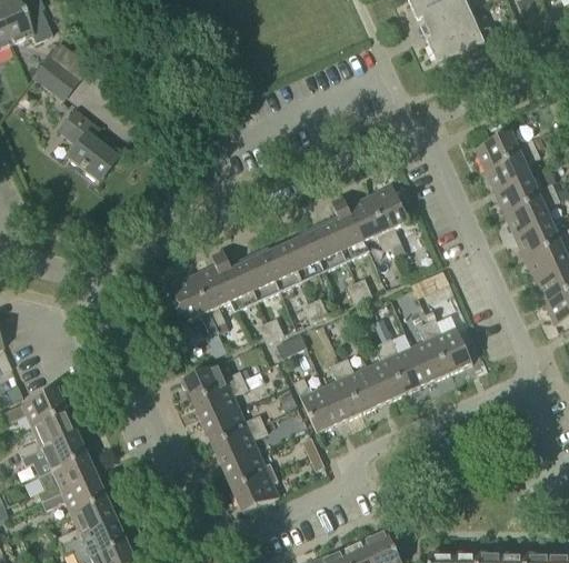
[(0,0),(0,23),(9,44),(31,34),(35,42),(47,37),(51,34),(40,9),(42,8),(39,0),(26,0),(23,1),(27,8),(21,10),(16,0),(0,0)]
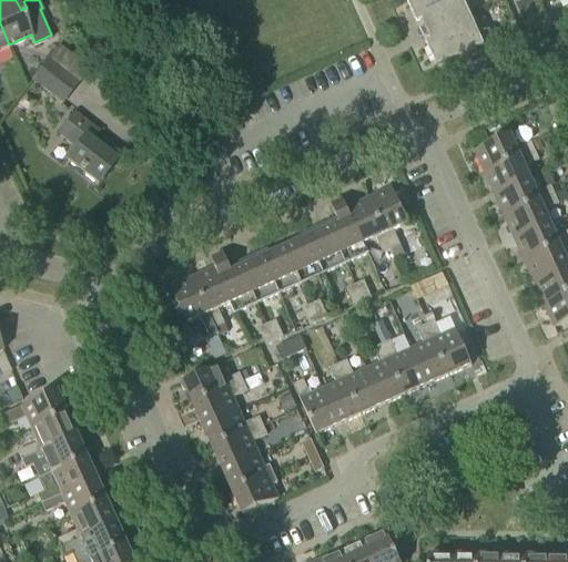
[(407,0),(417,20),(435,11),(437,17),(419,24),(422,29),(439,21),(469,8),(466,0),(407,0)]
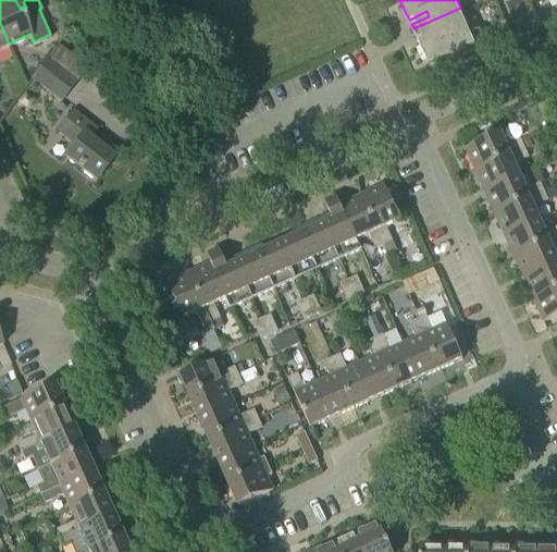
[(506,0),(514,15),(528,8),(524,0),(506,0)]
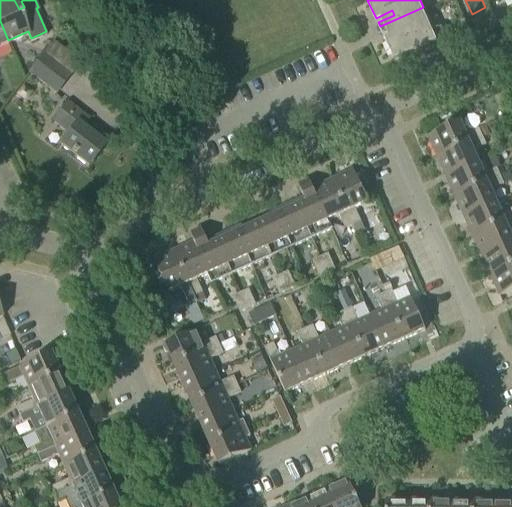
[(396,19),(380,26),(382,32),(398,25),(400,28),(383,35),(393,57),(416,47),(446,34),(441,23),(431,27),(423,7),(396,19)]
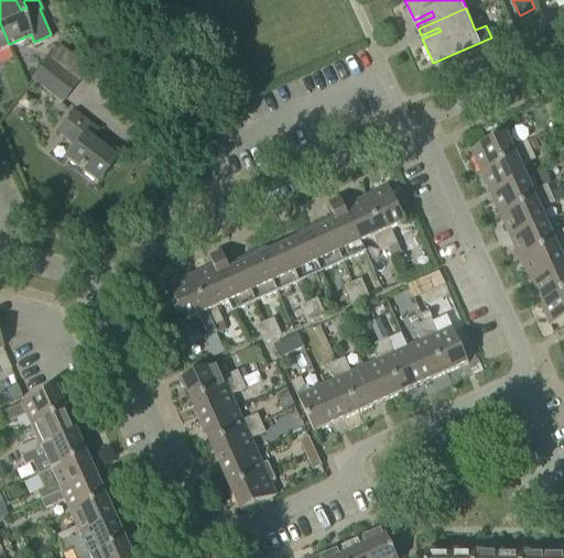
[(0,47),(9,44),(0,23),(0,47)]
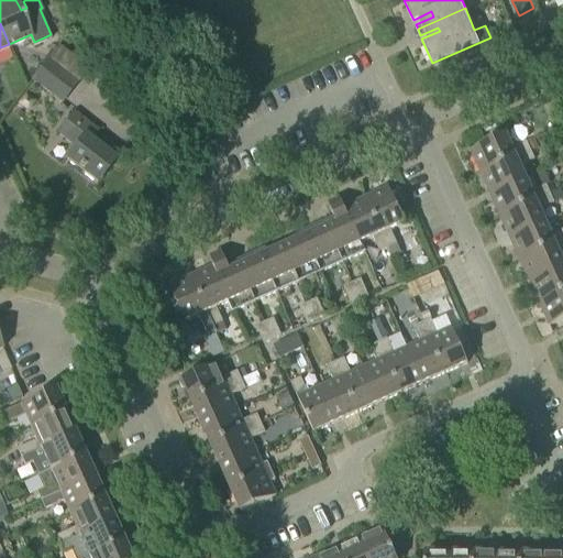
[(507,42),(520,36),(514,23),(500,29),(507,42)]
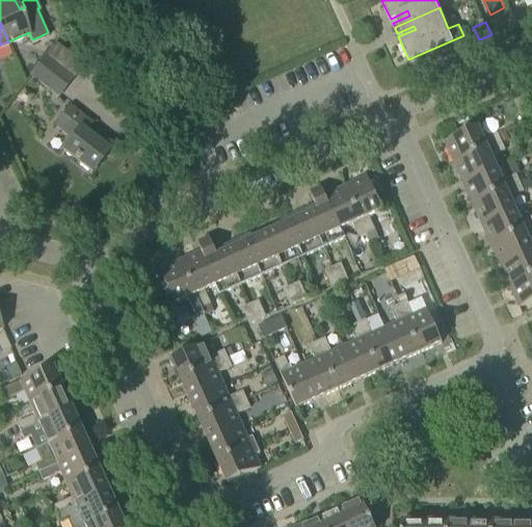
[(470,32),(463,35),(468,45),(474,43),(470,32)]
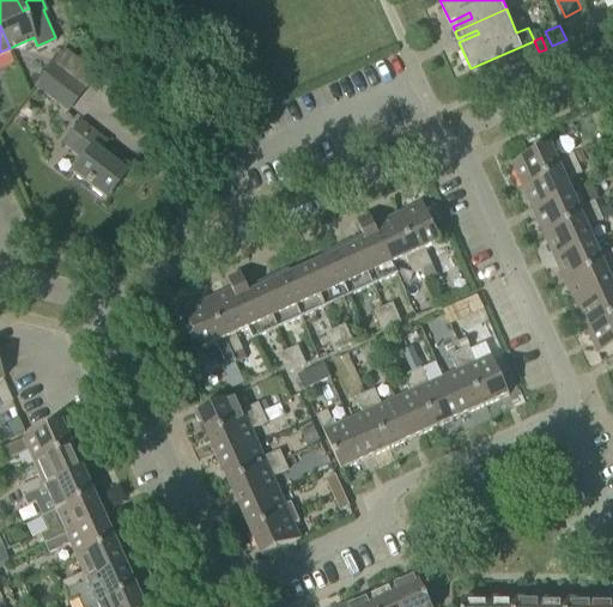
[(534,41),(498,56),(503,67),(539,52),(534,41)]
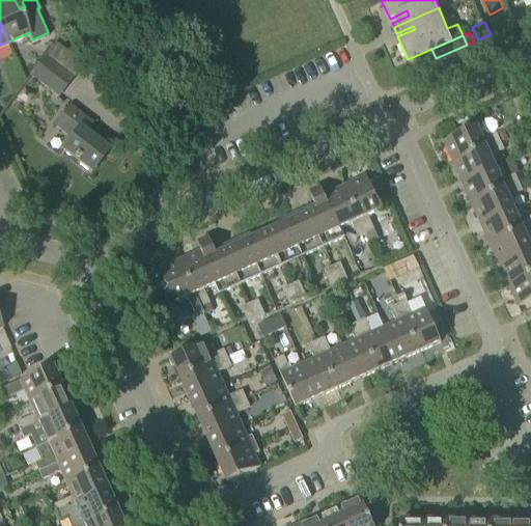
[(29,73),(57,94),(74,74),(45,52),(29,73)]
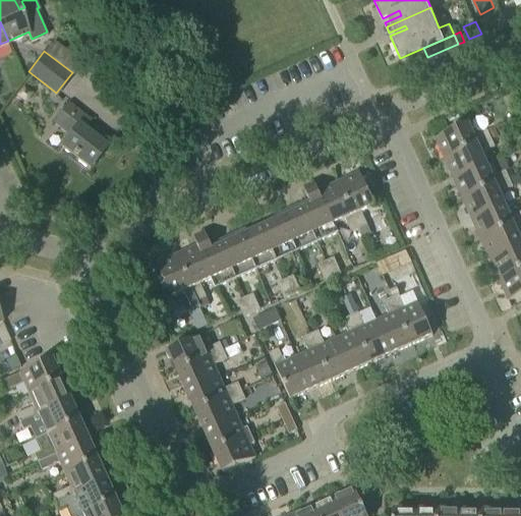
[(23,83),(15,94),(25,101),(33,91),(23,83)]
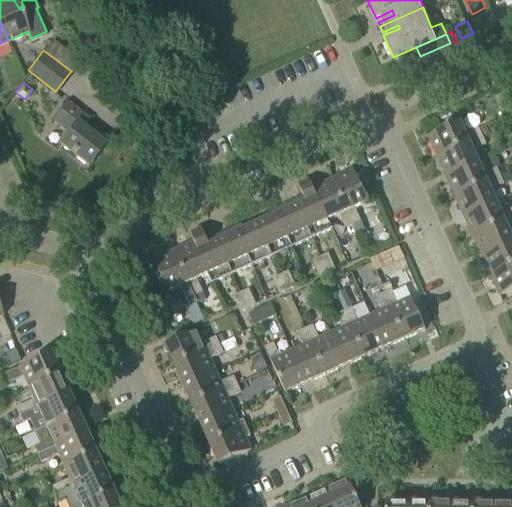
[(87,162),(103,141),(80,123),(86,115),(66,99),(52,117),(67,128),(58,140),(87,162)]
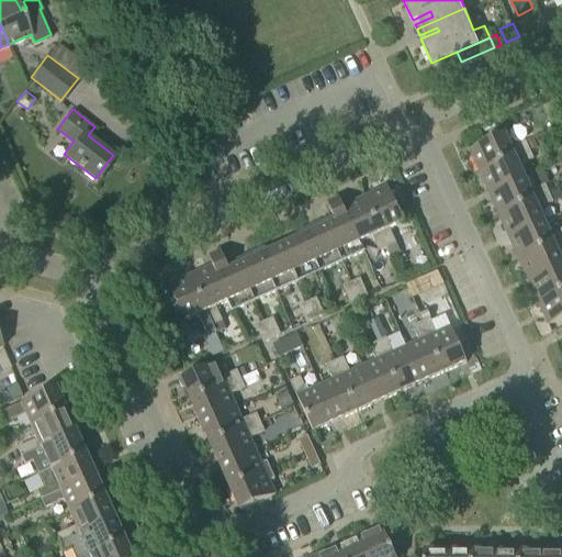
[(479,168),(529,145),(525,136),(510,143),(504,129),(469,145),(479,168)]
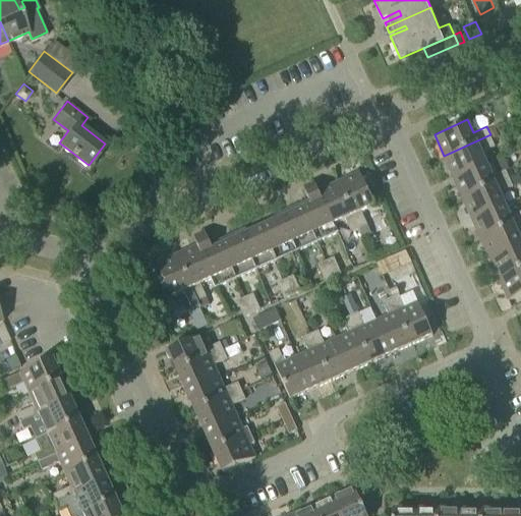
[(495,142),(490,134),(444,156),(453,175),(486,161),(480,149),(495,142)]
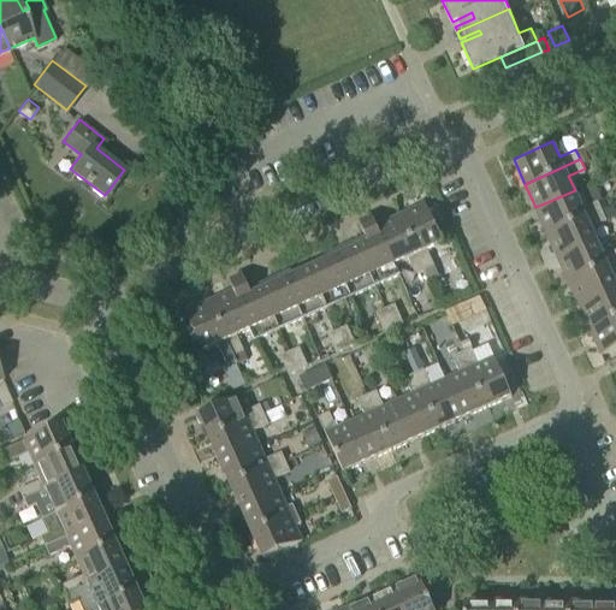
[(575,190),(535,207),(546,231),(602,207),(597,197),(581,205),(575,190)]
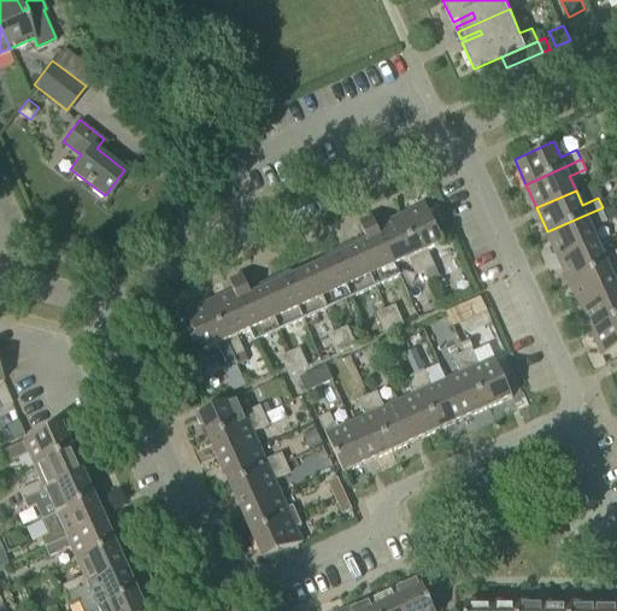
[(424,200),(400,211),(425,266),(434,263),(427,246),(442,240),(424,200)]
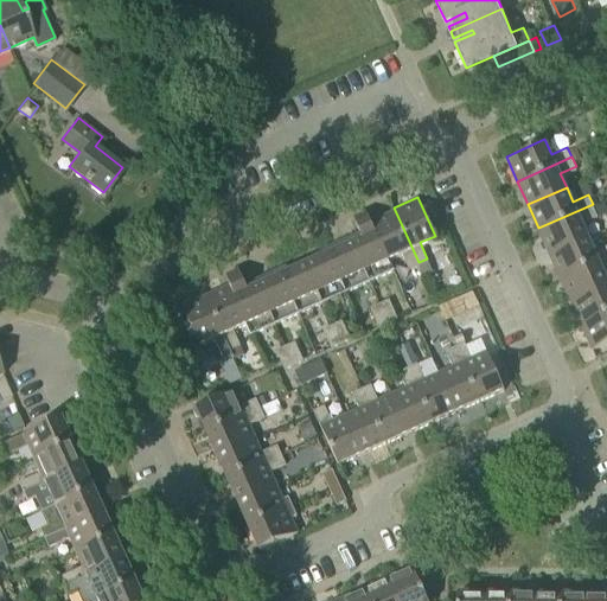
[(593,204),(538,228),(549,251),(588,234),(581,221),(596,213),(593,204)]
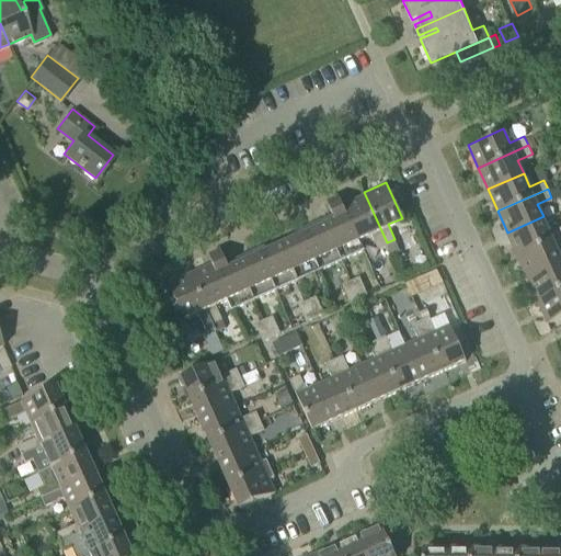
[(377,247),(387,242),(364,192),(343,202),(359,237),(370,233),(377,247)]
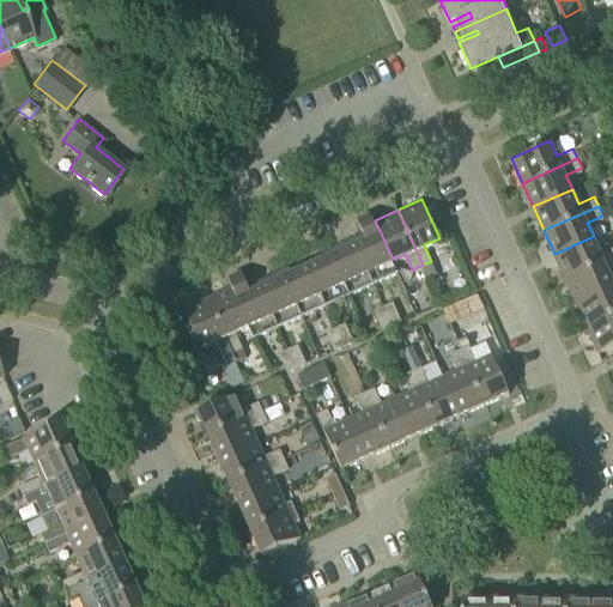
[(365,237),(356,242),(372,280),(396,269),(393,259),(375,220),(374,222),(369,212),(356,218),(365,237)]
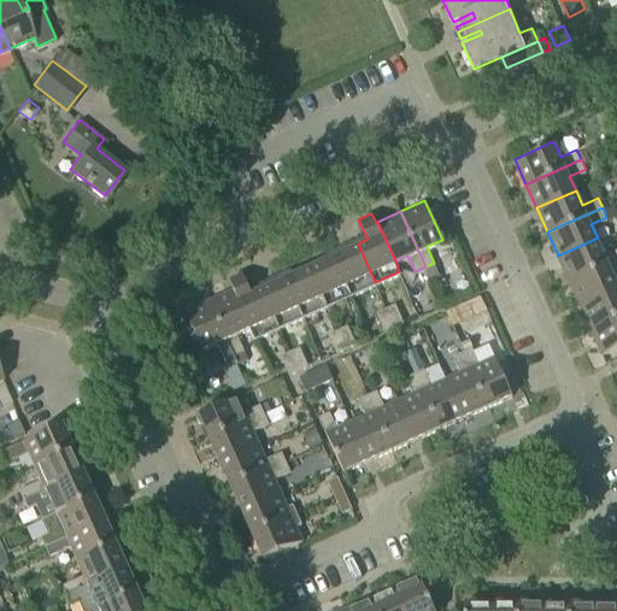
[(598,238),(558,256),(569,280),(616,257),(616,246),(604,252),(598,238)]
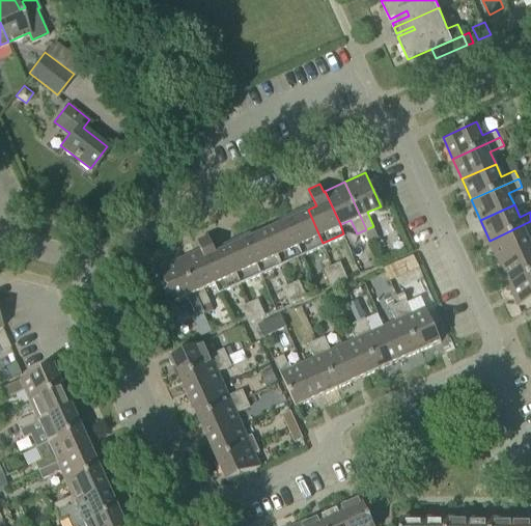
[(308,210),(286,219),(302,252),(323,243),(308,210)]
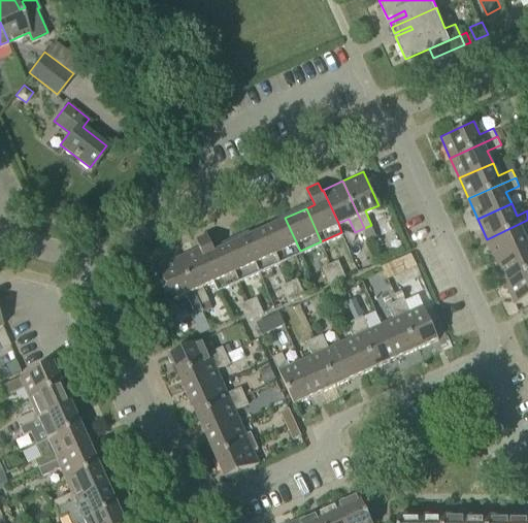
[(300,251),(285,218),(264,227),(279,261),(300,251)]
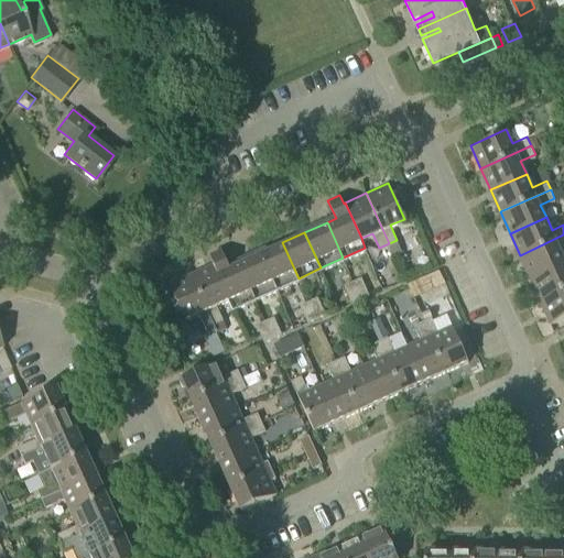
[(563,245),(563,234),(520,255),(530,277),(563,261),(563,256),(560,248),(563,245)]
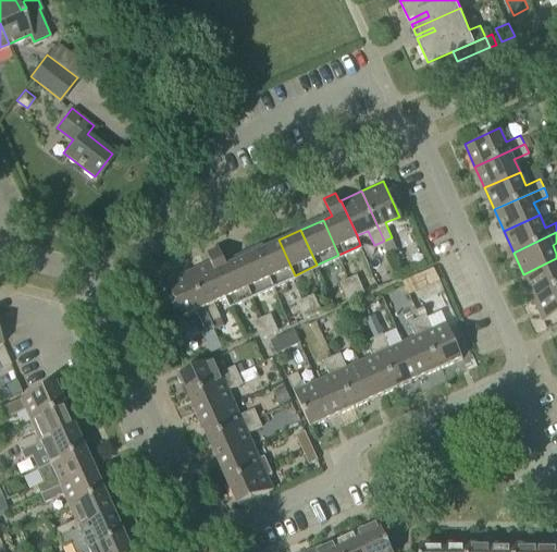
[(392,237),(384,241),(388,250),(396,247),(392,237)]
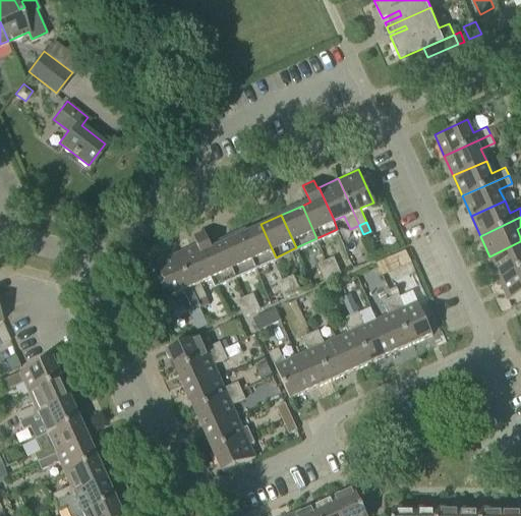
[(261,224),(240,233),(255,267),(276,258),(261,224)]
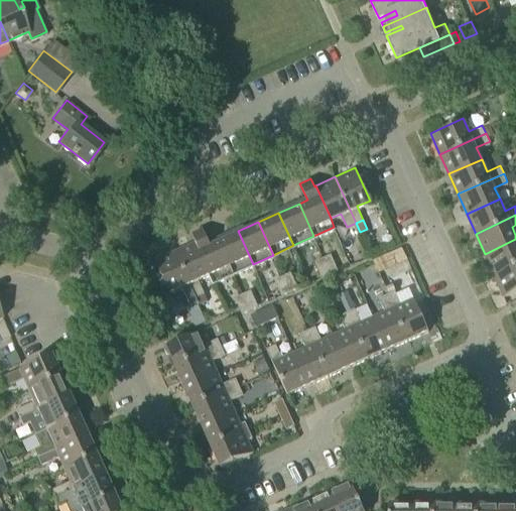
[(233,273),(218,240),(210,244),(203,228),(191,233),(195,240),(194,241),(209,273),(213,282),(233,273)]
